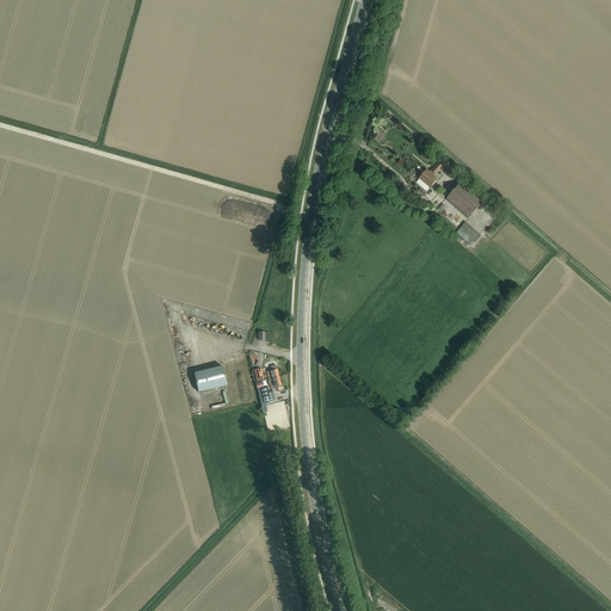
[(436,174),(443,166),(438,162),(431,171),(431,170),(430,172),(426,170),(419,178),(419,179),(417,183),(426,191),(430,187),(438,179),(433,176),(434,173),(436,174)]
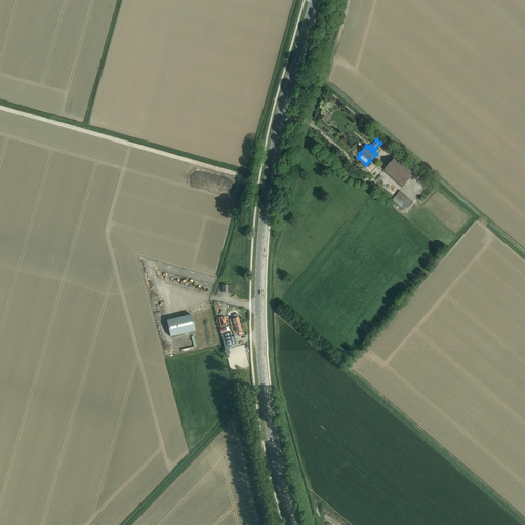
[(389,153),(393,148),(387,143),(382,148),(389,153)]
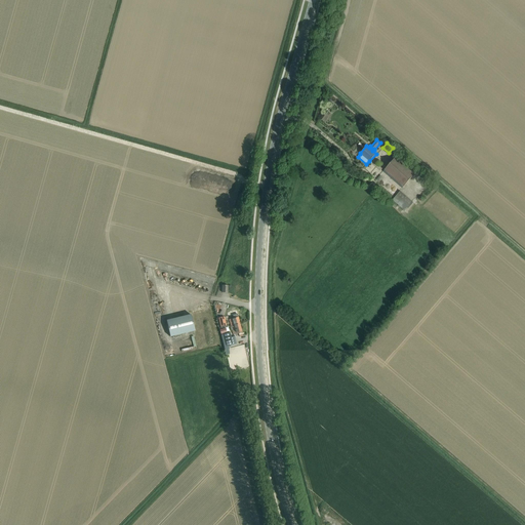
[(403,187),(414,174),(395,157),(384,169),(403,187)]
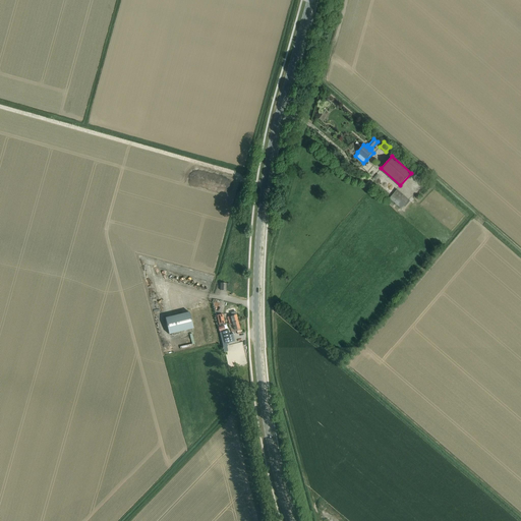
[(392,198),(405,209),(413,199),(400,188),(392,198)]
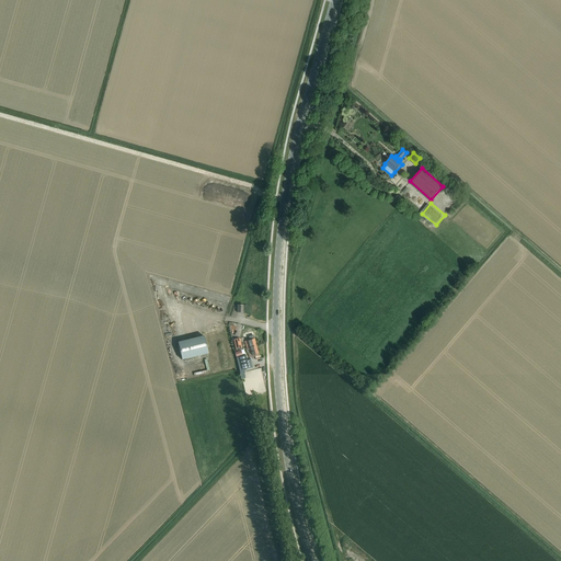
[(216,351),(212,333),(178,342),(182,359),(216,351)]
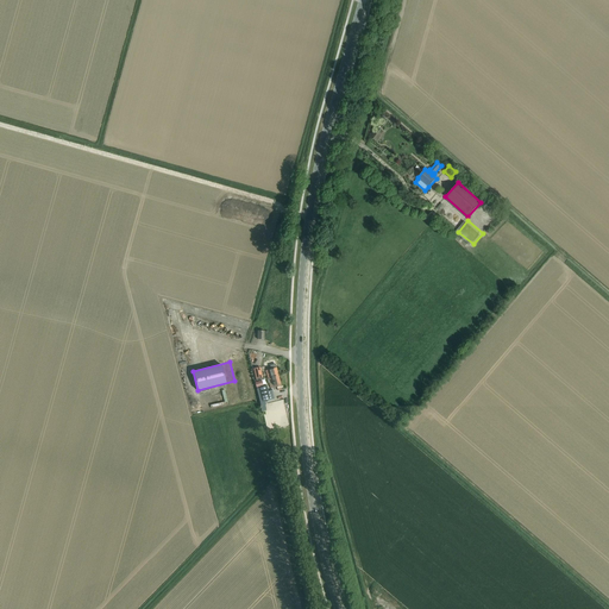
[(268,377),(277,375),(275,364),(270,365),(270,369),(267,370),(268,377)]
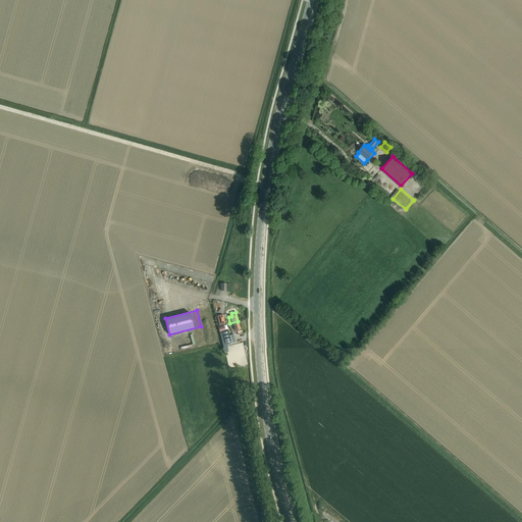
[(241,333),(238,321),(229,323),(231,332),(237,331),(238,334),(241,333)]
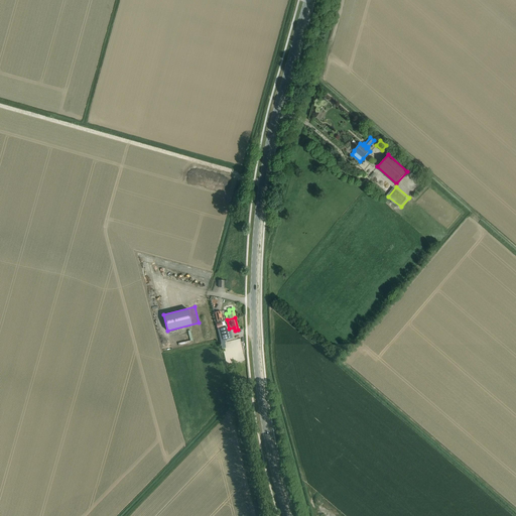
[(227,332),(226,328),(220,329),(222,339),(231,337),(230,331),(227,332)]
